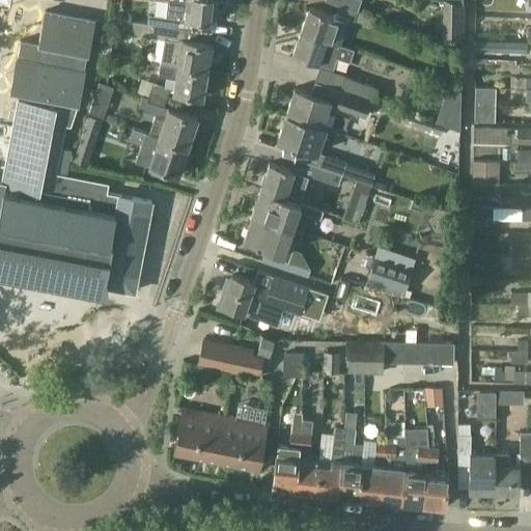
[(0,0),(0,7),(18,9),(19,0),(0,0)]
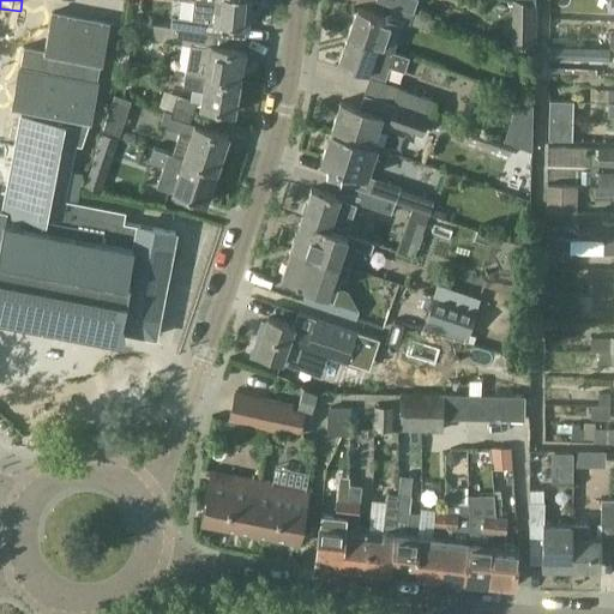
[(184,0),(192,1),(188,30),(212,35),(214,22),(247,25),(248,0),(184,0)]
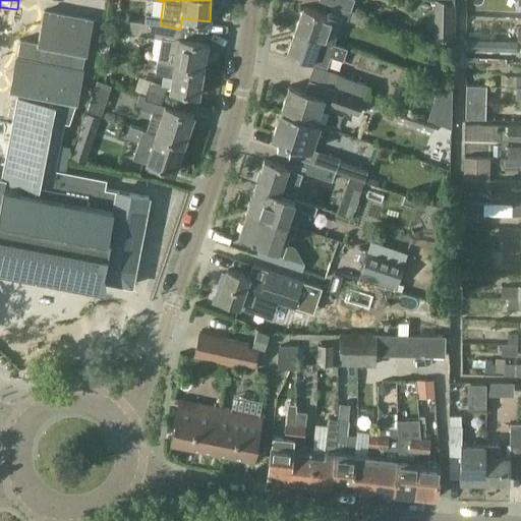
[(435,0),(435,19),(454,20),(454,5),(439,0),(435,0)]
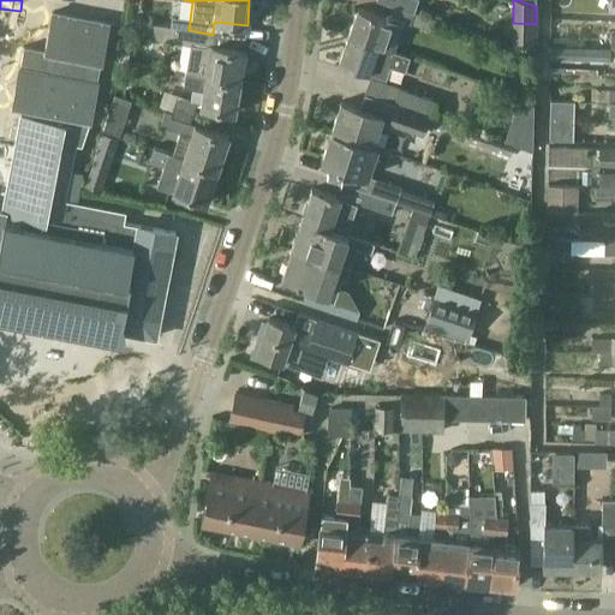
[(347,36),(387,51),(396,21),(430,33),(435,21),(394,6),(390,17),(386,19),(357,10),(347,36)]
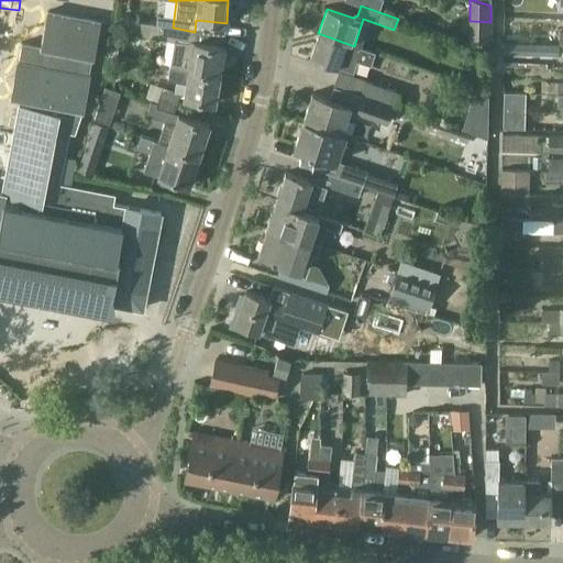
[(0,283),(143,310),(163,216),(107,203),(103,216),(95,213),(96,211),(66,205),(68,195),(89,199),(91,190),(69,187),(70,186),(59,184),(69,133),(74,133),(83,110),(100,21),(47,11),(41,44),(22,42),(11,96),(30,100),(26,107),(18,105),(1,192),(0,191),(0,283)]
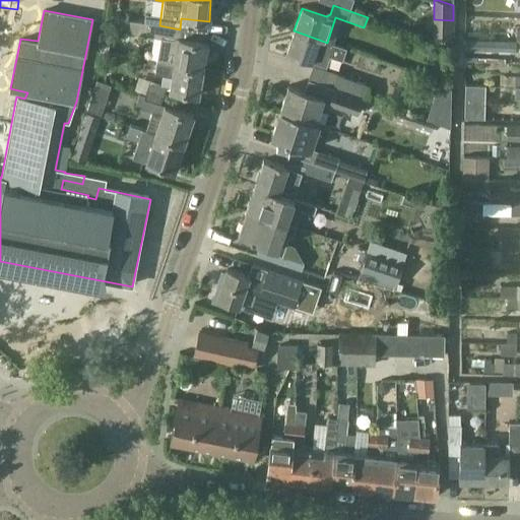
[(180,29),(159,25),(131,21),(128,35),(159,40),(155,62),(202,69),(206,43),(178,38),(180,30),(180,29)]
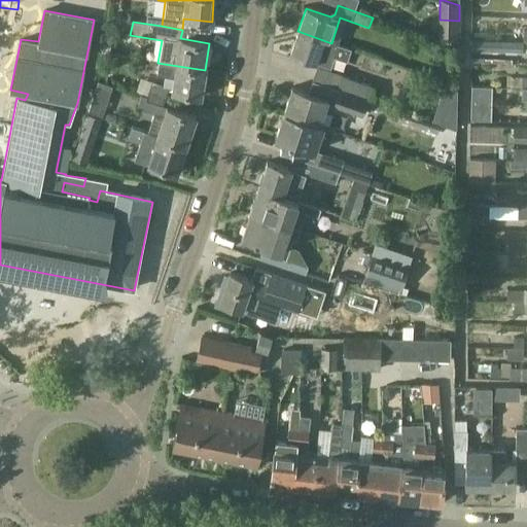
[(351,49),(331,43),(297,31),(289,55),(330,69),(334,59),(346,63),(351,49)]
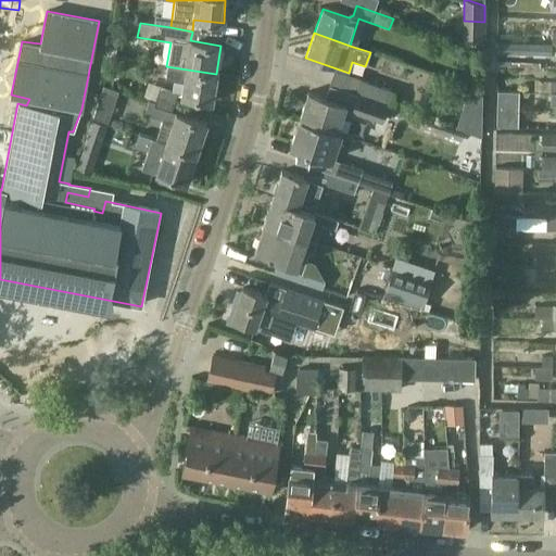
[(552,57),(552,45),(510,43),(510,57),(552,57)]
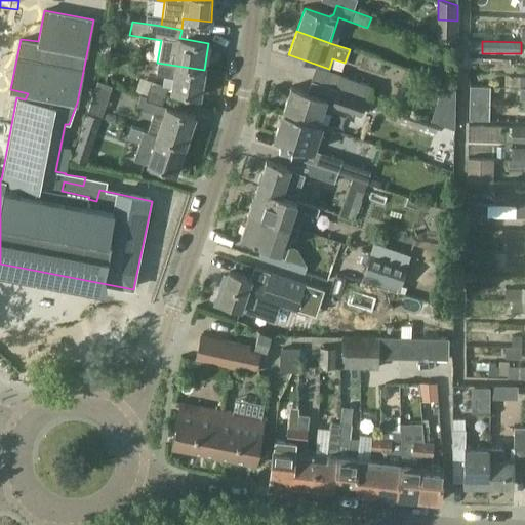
[(200,96),(204,70),(157,63),(155,76),(173,79),(171,91),(200,96)]
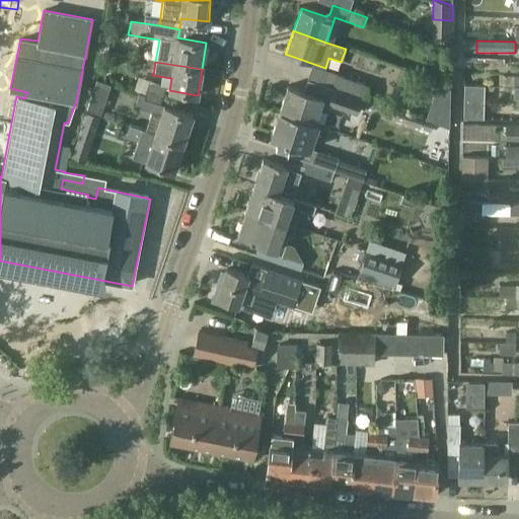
[(306,79),(360,98),(364,86),(310,67),(306,79)]
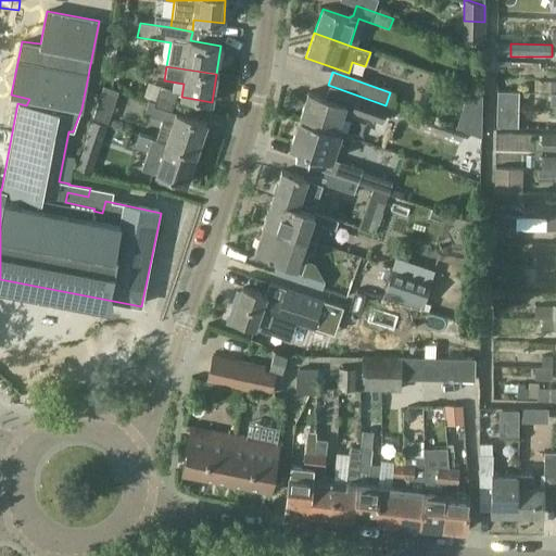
[(380,122),(386,105),(328,85),(324,98),(308,92),(299,119),(325,128),(337,131),(344,110),(380,122)]
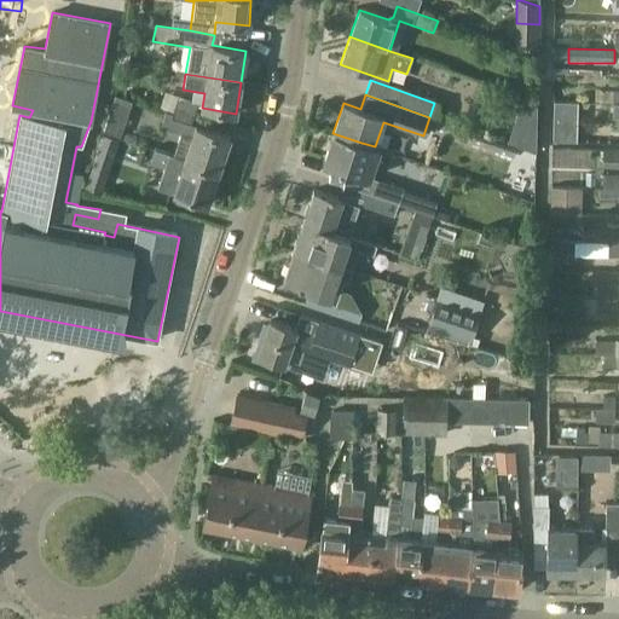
[(114,96),(106,117),(123,122),(131,102),(114,96)]
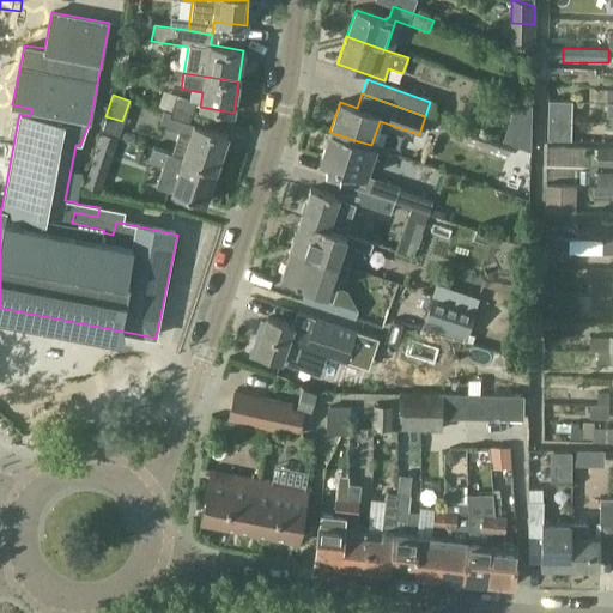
[(519,97),(511,117),(532,125),(533,102),(519,97)]
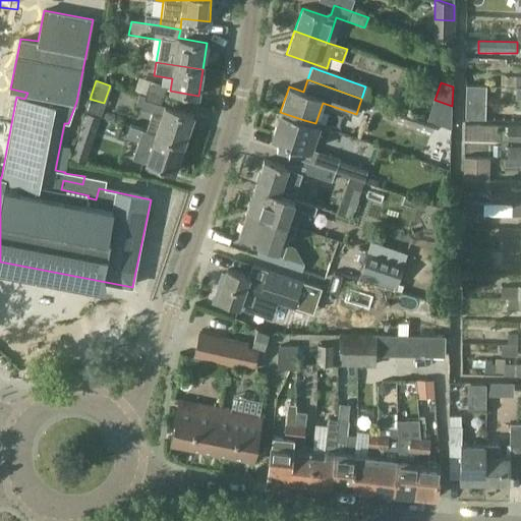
[(147,92),(163,97),(165,89),(150,83),(147,92)]
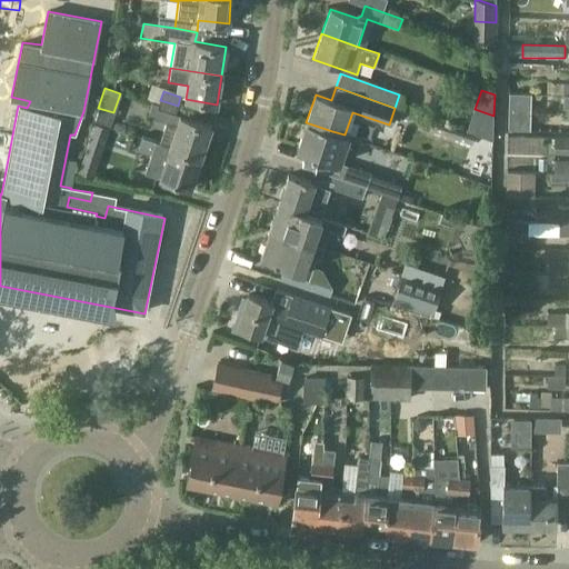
[(509,130),(531,131),(532,93),(510,92),(509,130)]
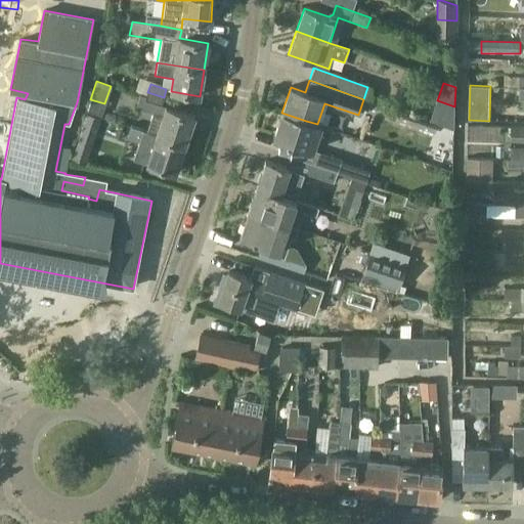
[(156,135),(185,144),(194,116),(165,106),(156,135)]
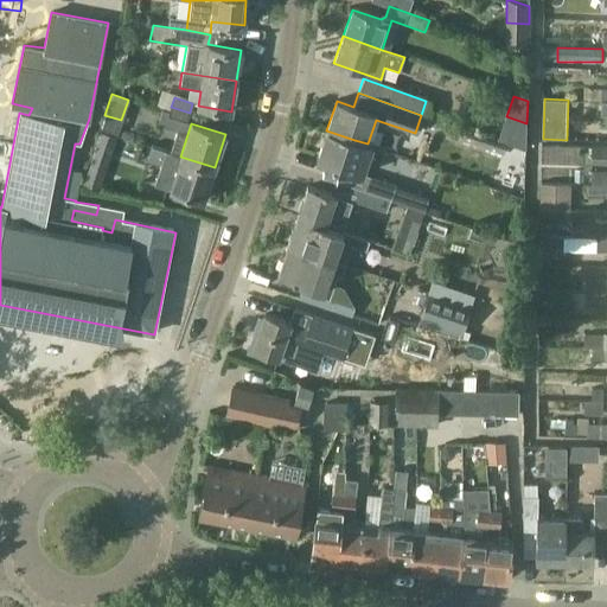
[(379,161),(383,149),(355,140),(326,131),(317,160),(345,170),(342,184),(401,204),(407,185),(359,171),(363,157),(379,161)]
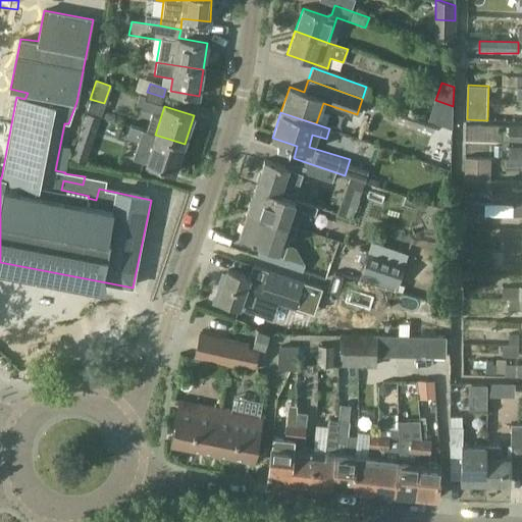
[(401,112),(398,119),(405,121),(431,132),(434,124),(407,115),(401,112)]
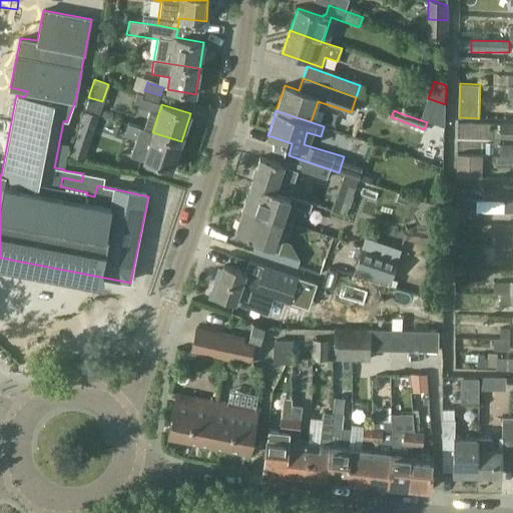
[(460,139),(492,140),(493,121),(461,120),(460,139)]
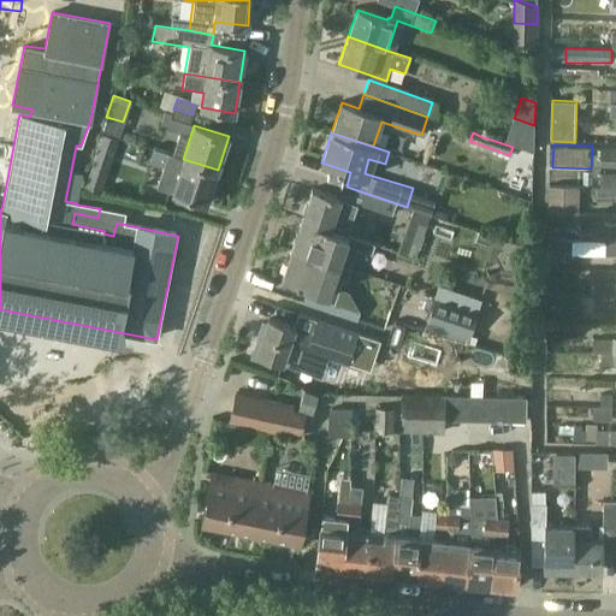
[(171,154),(155,149),(152,163),(166,167),(171,154)]
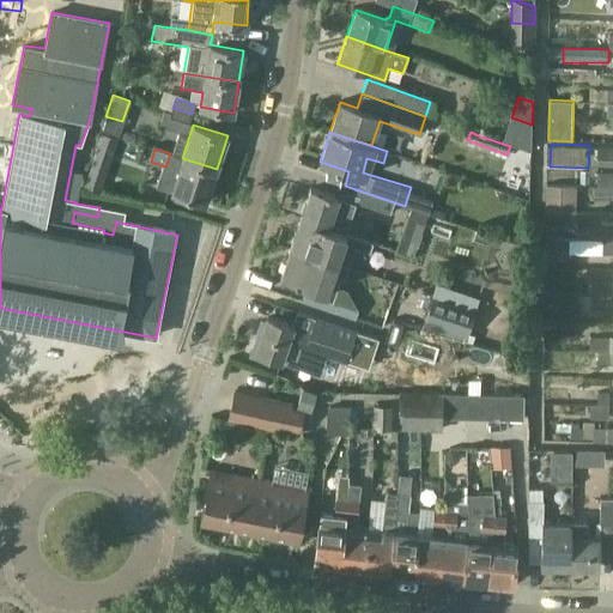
[(612,163),(612,149),(596,149),(596,163),(612,163)]
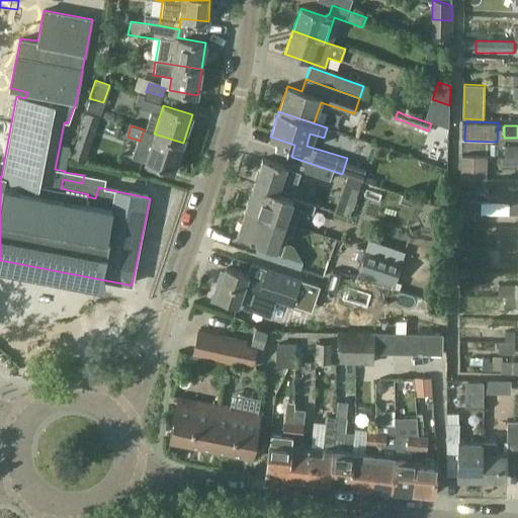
[(173,172),(183,143),(154,134),(150,146),(142,143),(136,160),(173,172)]
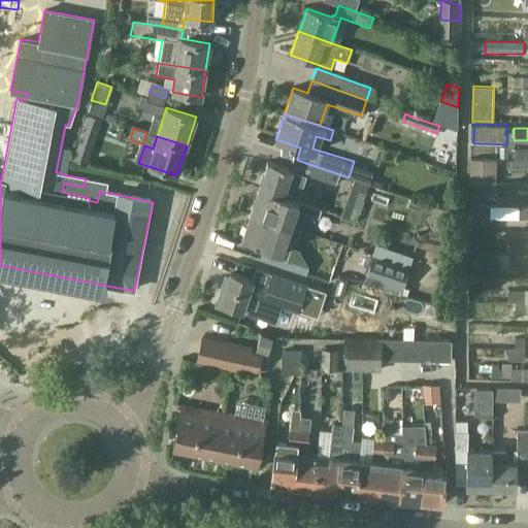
[(81,137),(74,160),(87,164),(94,141),(81,137)]
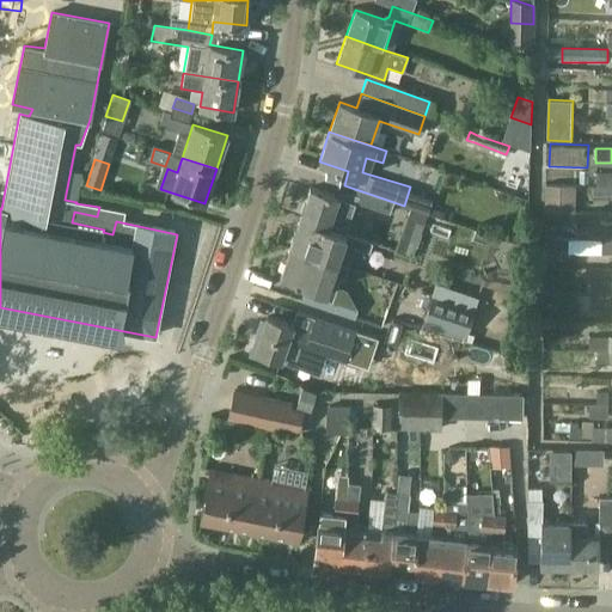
[(599,187),(611,187),(611,177),(600,177),(599,187)]
